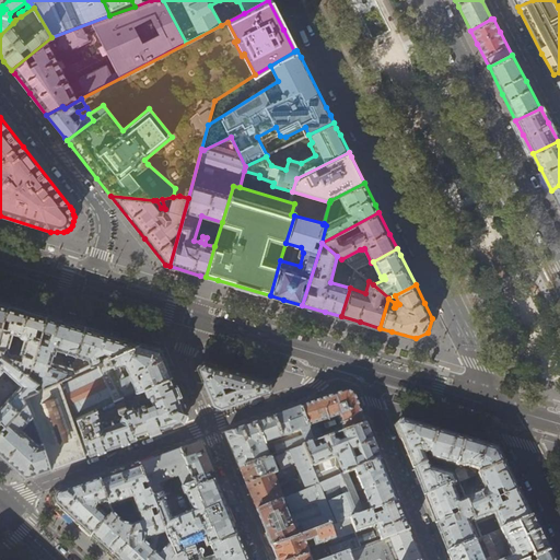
[(0,331),(0,354),(28,376),(46,315),(24,308),(8,303),(0,331)]
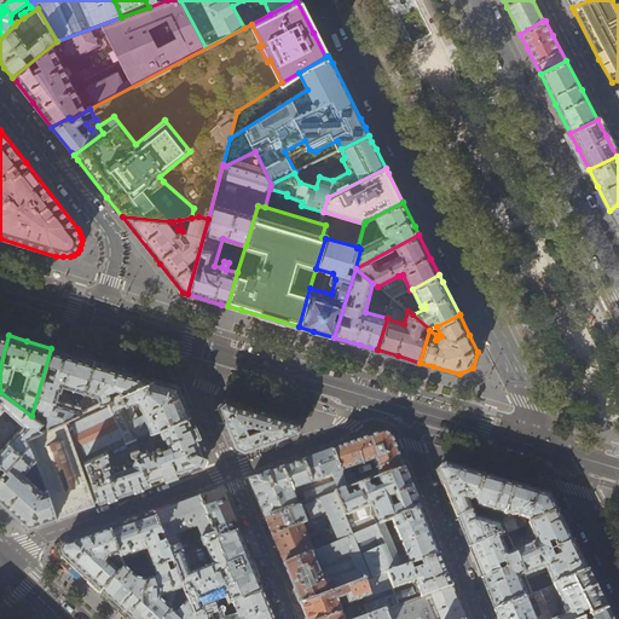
[(68,353),(51,348),(32,416),(40,422),(42,414),(47,415),(44,426),(48,428),(81,412),(79,406),(56,400),(58,392),(61,392),(62,386),(84,392),(93,360),(68,353)]
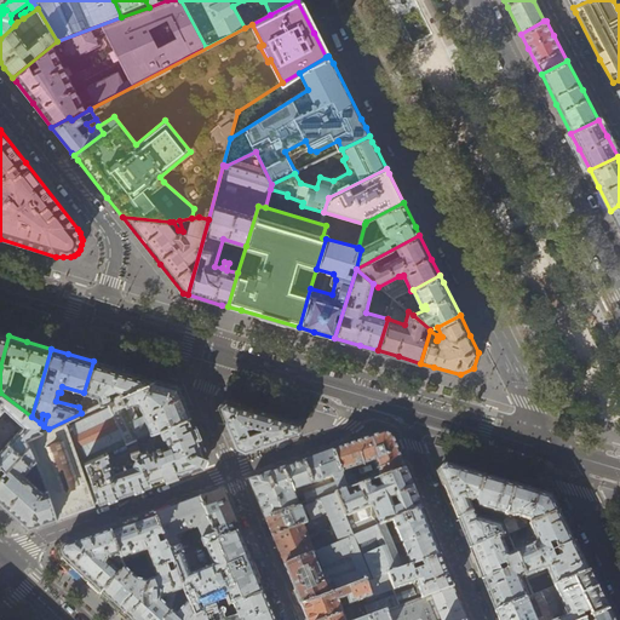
[(110,366),(93,361),(84,392),(96,396),(97,400),(96,402),(79,407),(81,413),(105,401),(114,397),(112,392),(110,394),(109,392),(115,389),(126,391),(154,379),(110,366)]
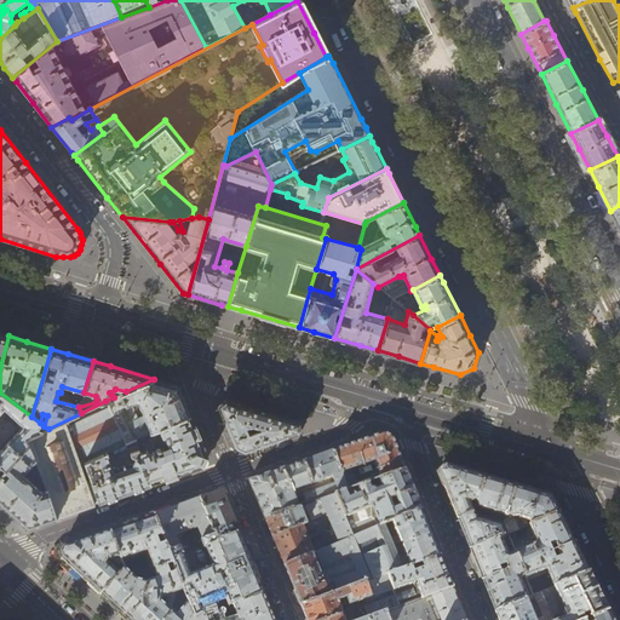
[(176,385),(165,383),(154,379),(126,391),(114,397),(105,401),(126,443),(136,440),(144,435),(156,431),(190,415),(188,411),(178,388),(176,385)]
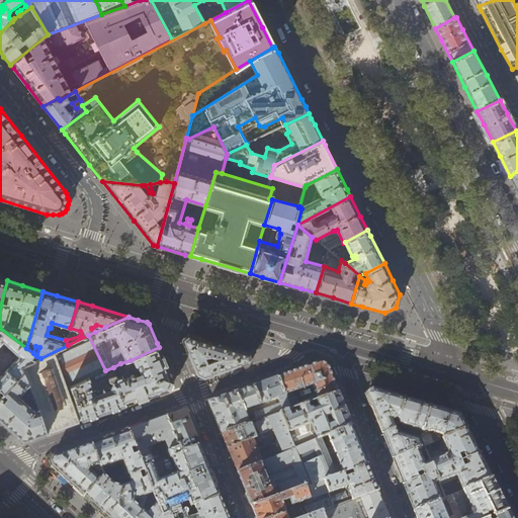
[(36,356),(33,353),(26,348),(0,328),(0,397),(23,372),(21,367),(40,358),(36,356)]
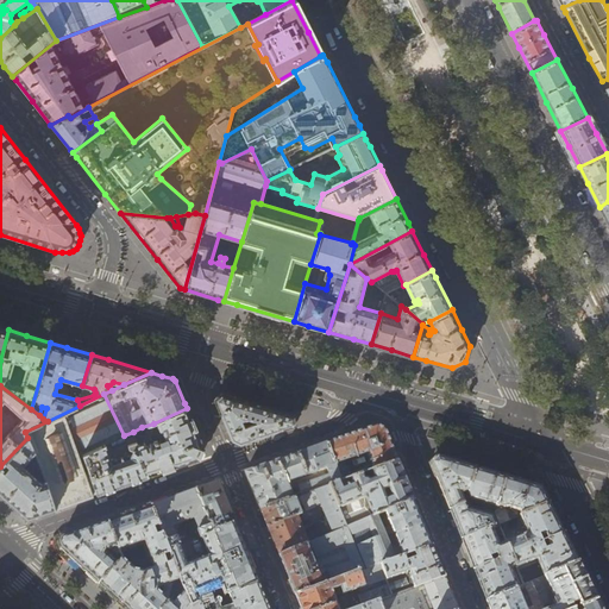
[(234,441),(240,444),(256,438),(294,425),(295,424),(295,420),(295,415),(251,402),(221,393),(218,396),(215,400),(232,440),(234,441)]
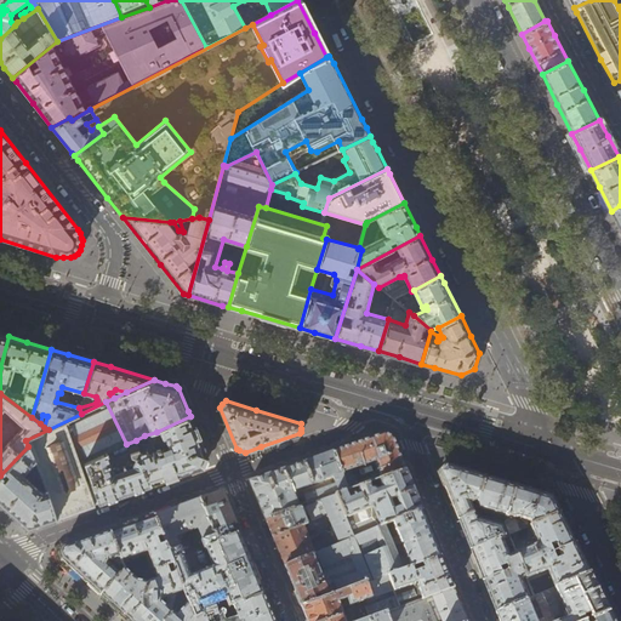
[(126,444),(106,402),(81,414),(49,429),(26,440),(28,446),(38,469),(41,479),(46,491),(57,519),(77,512),(93,506),(97,505),(98,503),(92,486),(87,488),(79,465),(84,462),(115,449),(126,444)]
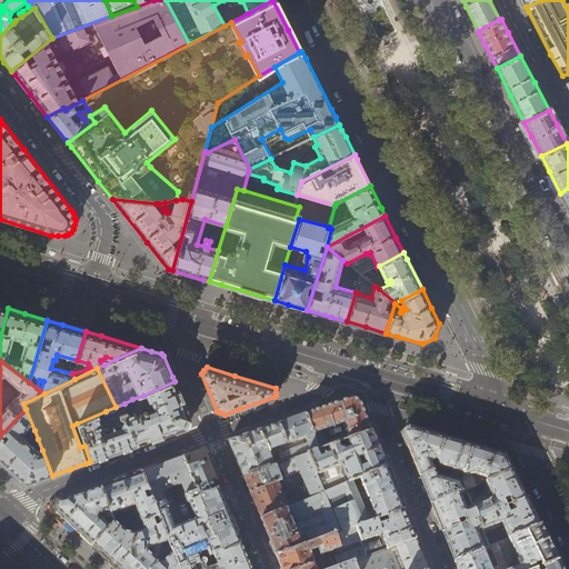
[(175,381),(143,396),(147,402),(149,401),(149,403),(151,402),(156,413),(151,416),(149,412),(147,412),(146,411),(143,412),(145,413),(139,416),(135,413),(128,416),(138,445),(187,428),(189,422),(190,420),(185,407),(175,381)]
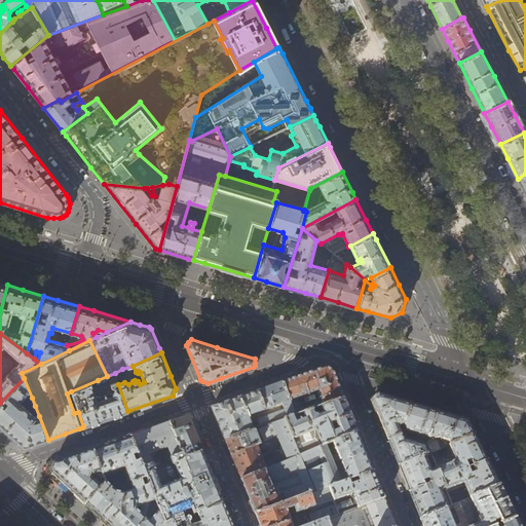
[(298,377),(283,383),(294,416),(311,410),(320,407),(343,399),(338,385),(332,371),(329,370),(325,368),(298,377)]
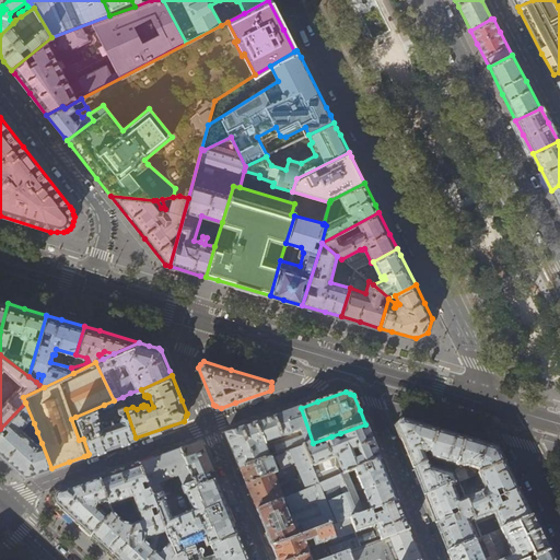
[(123,397),(114,400),(104,405),(76,417),(77,417),(83,439),(89,454),(109,447),(136,438),(126,409),(124,401),(123,397)]
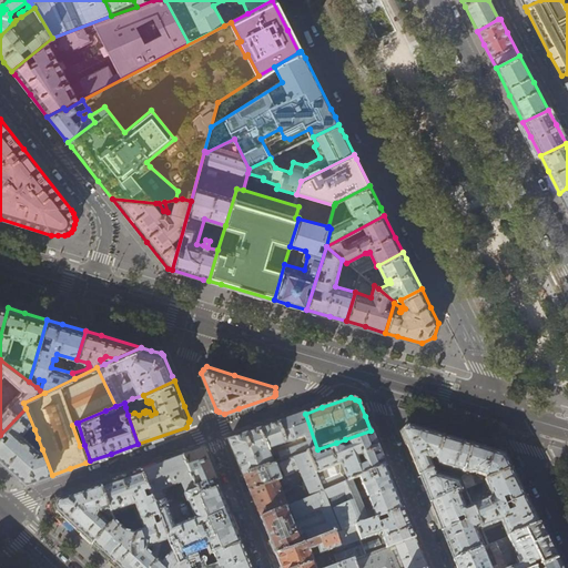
[(30,434),(34,429),(26,408),(0,435),(0,459),(7,467),(26,484),(34,480),(52,475),(42,449),(38,452),(24,439),(28,435),(30,434)]
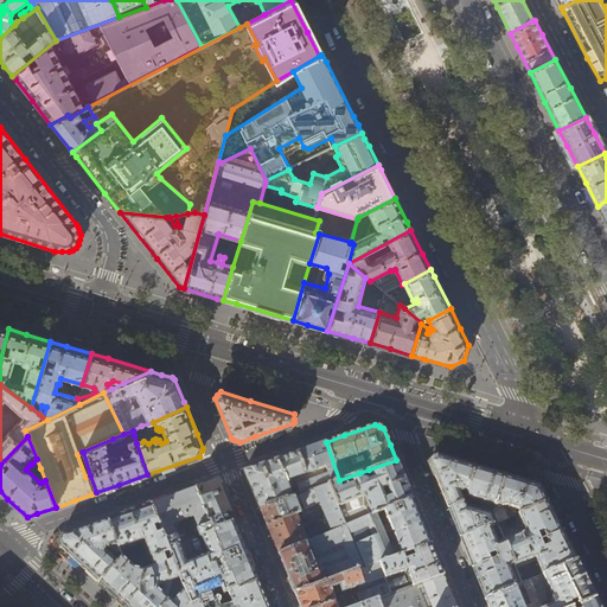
[(326,485),(339,480),(326,442),(320,445),(288,455),(244,471),(253,492),(260,509),(292,497),(286,480),(323,466),(325,473),(298,484),(301,493),(326,485)]
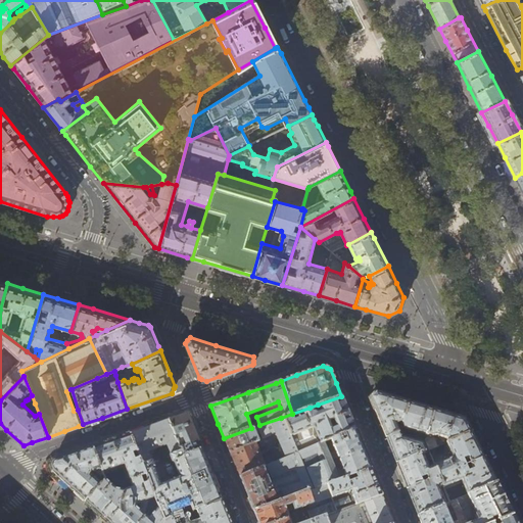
[(401,425),(408,402),(398,399),(375,392),(372,395),(370,398),(380,422),(386,438),(399,433),(401,425)]
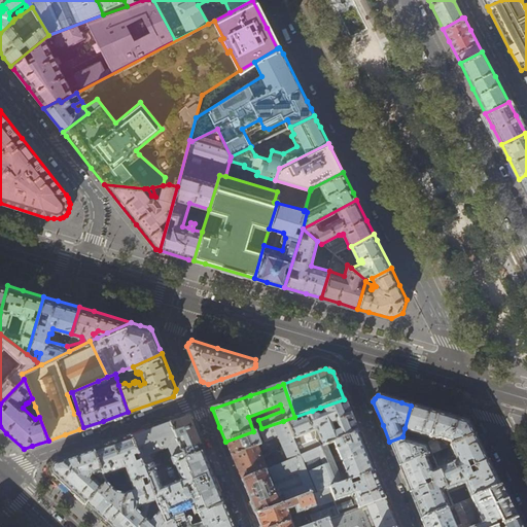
[(344,399),(320,408),(323,414),(318,417),(317,416),(315,416),(314,416),(312,411),(294,417),(283,421),(299,457),(329,445),(332,443),(358,433),(353,421),(344,399)]
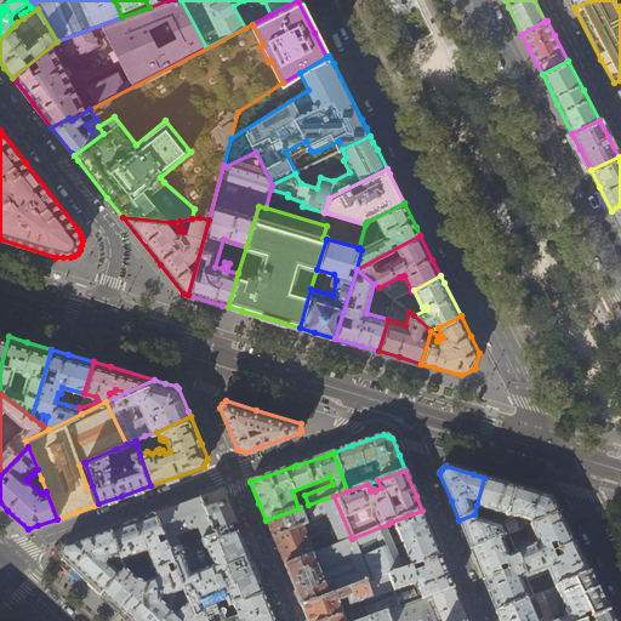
[(507,517),(516,486),(489,479),(484,478),(477,505),(479,508),(507,517)]
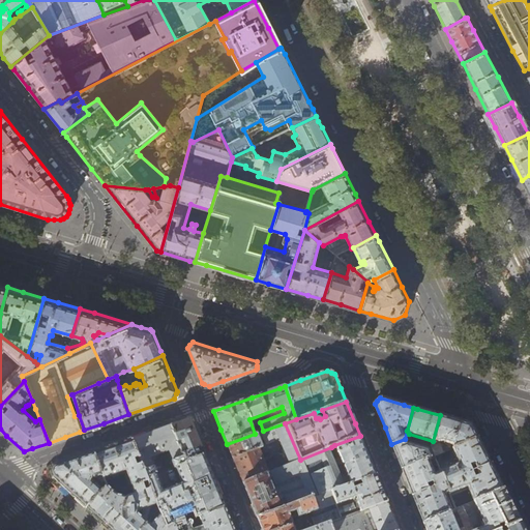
[(443,416),(440,415),(433,441),(431,447),(434,457),(451,449),(477,439),(473,430),(470,424),(443,416)]
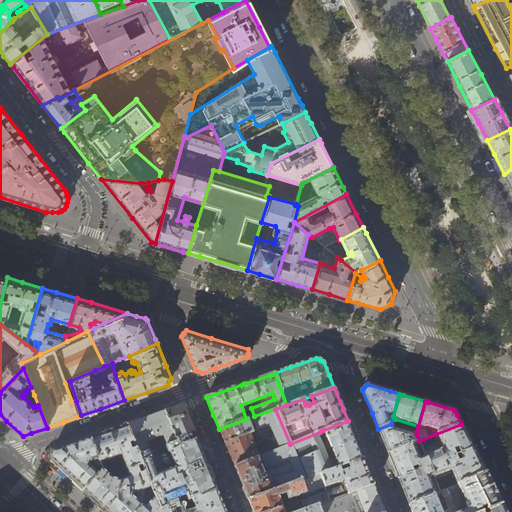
[(173,409),(164,412),(178,447),(197,440),(190,423),(183,405),(173,409)]
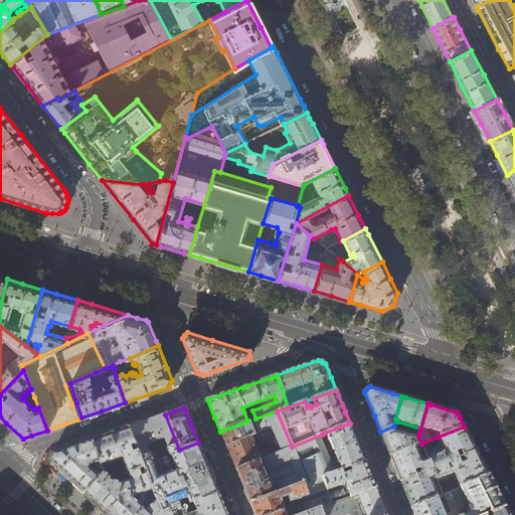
[(277,411),(255,418),(247,421),(220,432),(227,451),(236,470),(261,460),(250,437),(254,435),(251,426),(254,424),(258,432),(271,426),(282,452),(292,447),(277,411)]
